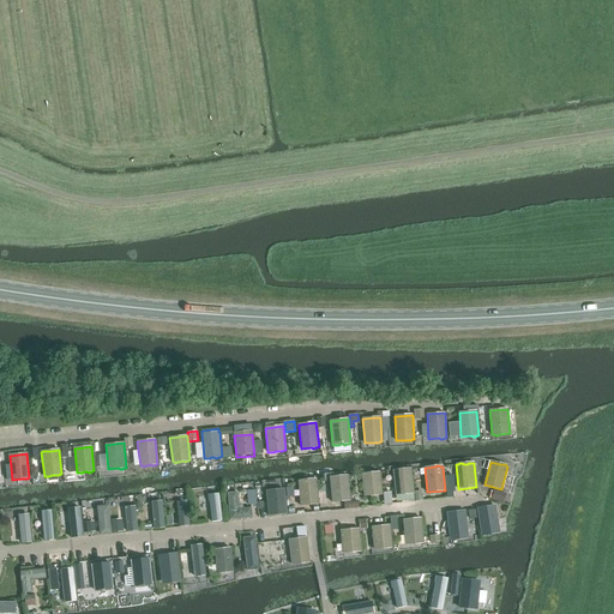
[(403,470),(393,471),(396,495),(414,493),(411,469),(409,469),(408,469),(405,469),(403,470)]
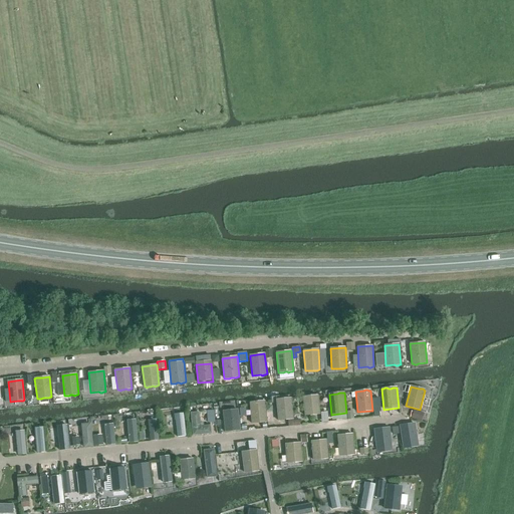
[(318,396),(316,396),(315,396),(313,396),(311,397),(303,398),(305,416),(319,414),(318,396)]
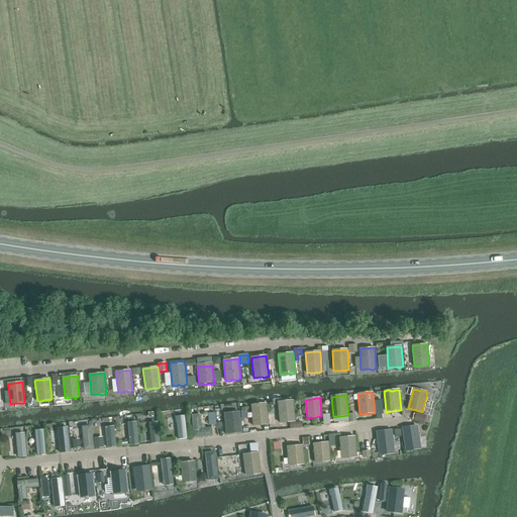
[(278,403),(280,423),(295,421),(293,401),(292,401),(290,401),(288,401),(287,402),(278,403)]
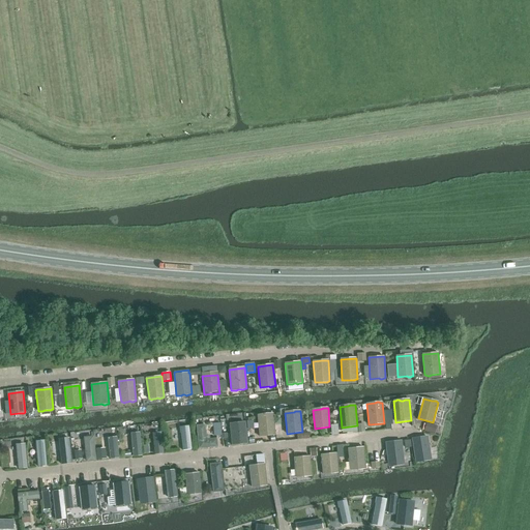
[(260,437),(275,435),(273,414),(258,415),(260,437)]
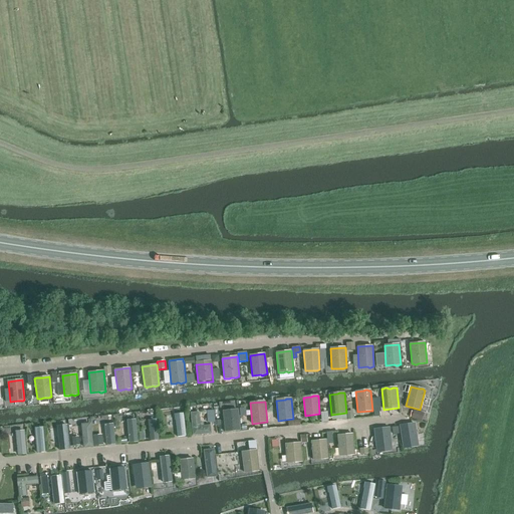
[(225,432),(240,431),(238,410),(223,412),(225,432)]
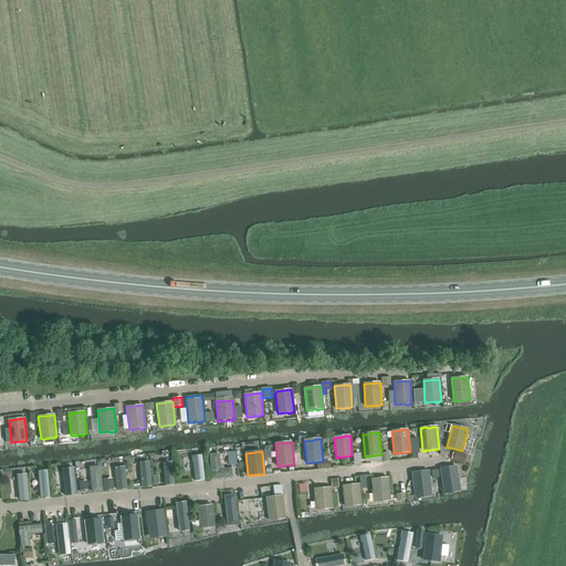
[(456,452),(453,460),(460,462),(464,463),(467,456),(462,454),(456,452)]
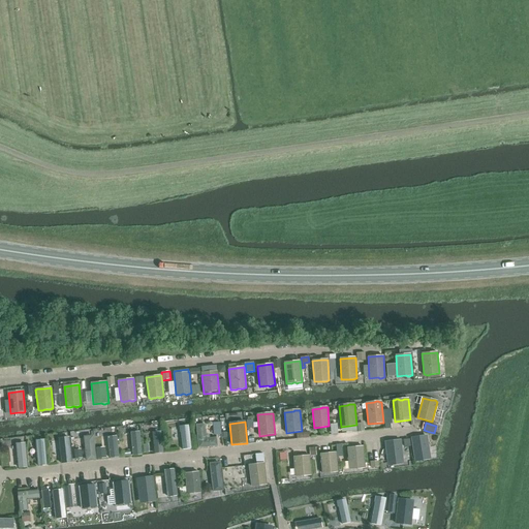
[(217,446),(216,438),(209,438),(209,436),(206,436),(205,425),(196,425),(198,448),(217,446)]
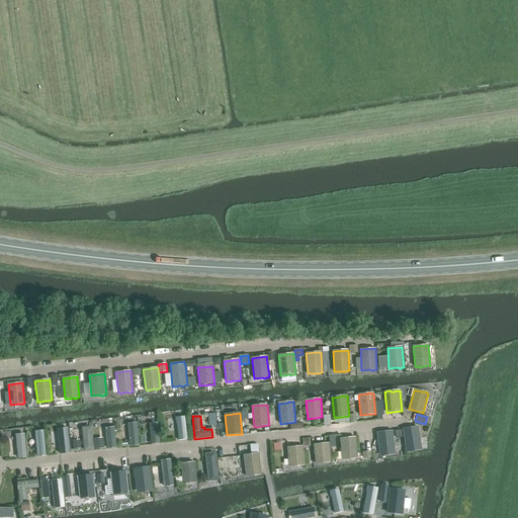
[(176,422),(177,423),(179,440),(187,439),(184,418),(181,418),(180,417),(176,418),(175,419),(176,422)]
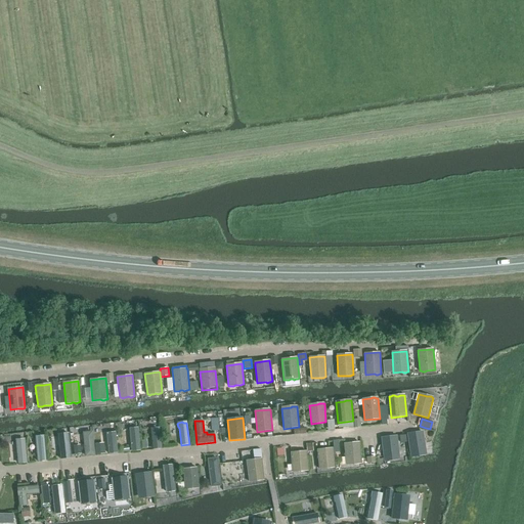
[(140,450),(137,428),(130,429),(132,451),(140,450)]
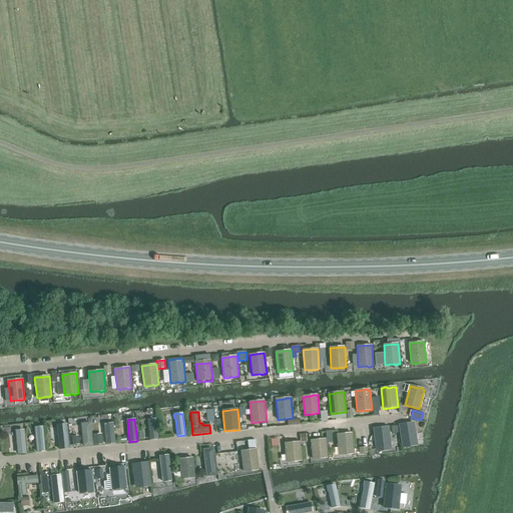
[(155,419),(148,420),(150,440),(157,439),(155,419)]
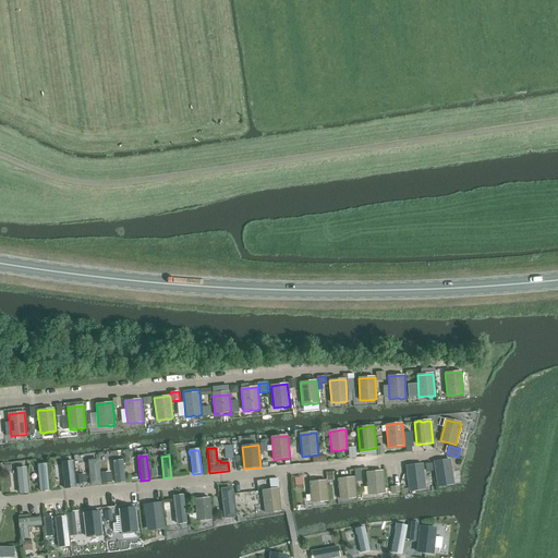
[(100,485),(98,460),(89,461),(92,486),(100,485)]
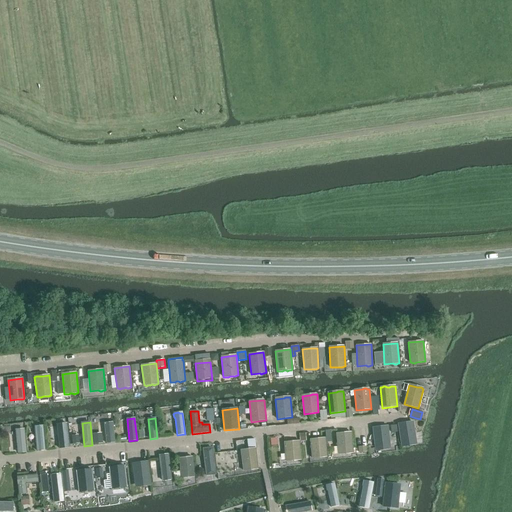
[(114,443),(112,422),(104,423),(106,443),(114,443)]
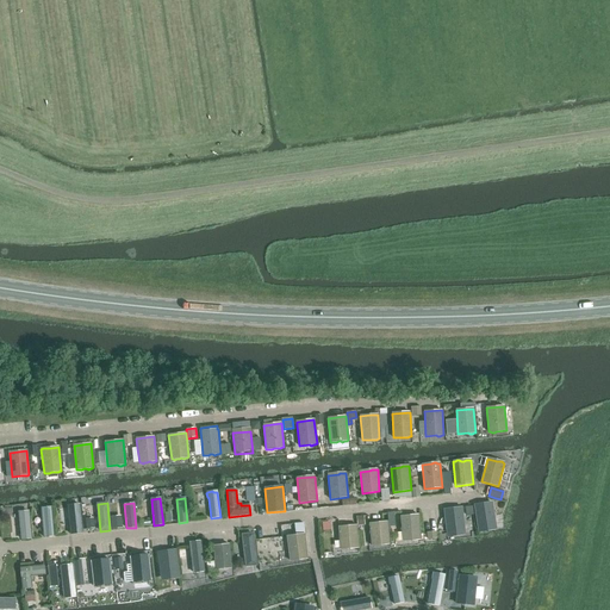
[(492,503),(474,505),(478,528),(490,527),(490,528),(496,527),(495,520),(492,503)]
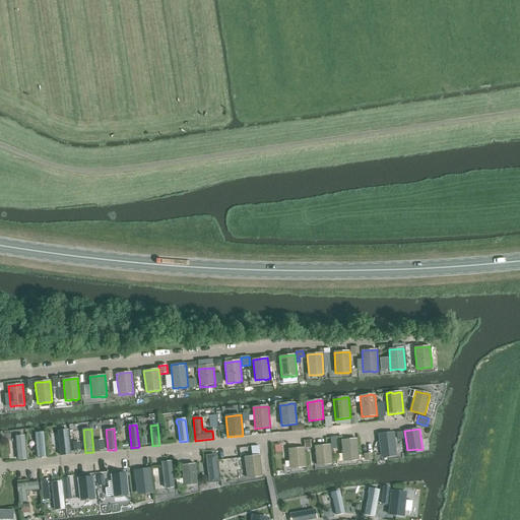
[(68,430),(58,431),(60,455),(70,454),(68,430)]
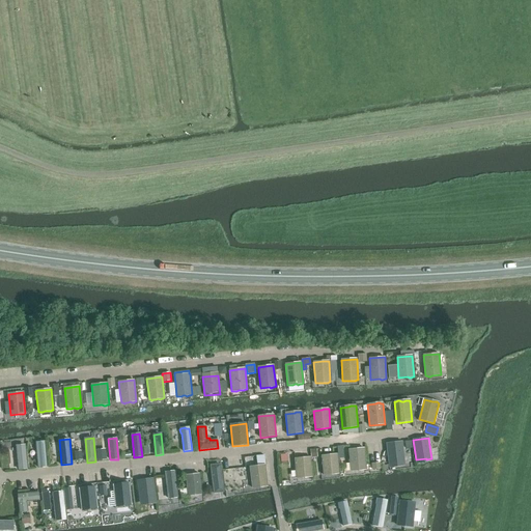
[(36,443),(38,468),(47,467),(45,442),(36,443)]
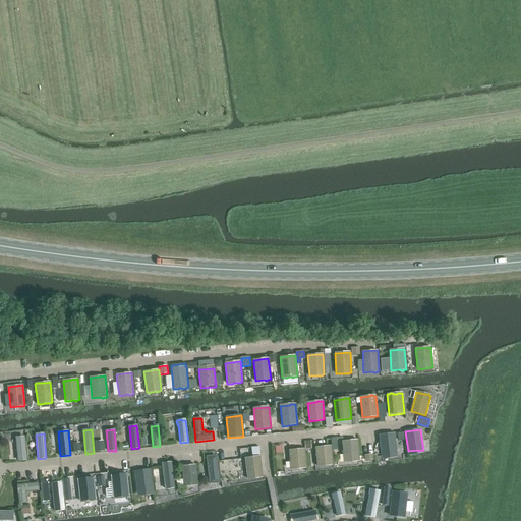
[(394,433),(380,436),(382,455),(391,454),(391,455),(397,454),(396,448),(396,449),(394,433)]
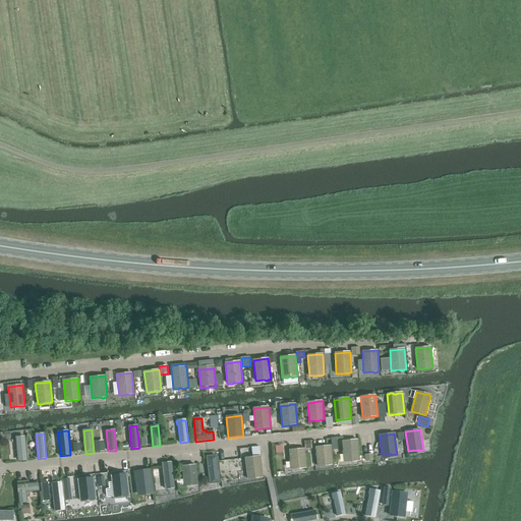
[(18,461),(26,460),(24,438),(22,438),(21,438),(19,438),(17,438),(16,439),(18,461)]
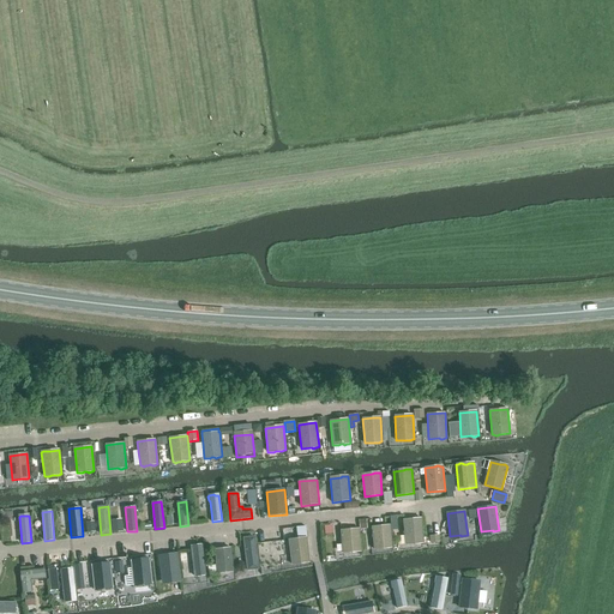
[(414,543),(416,543),(417,545),(420,543),(422,543),(423,543),(421,518),(403,521),(405,545),(414,543)]
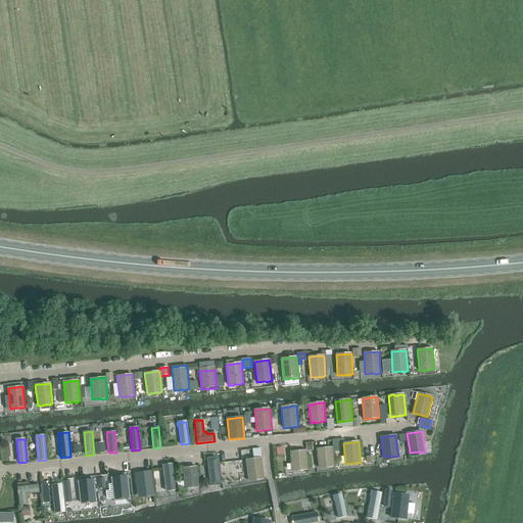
[(318,459),(319,468),(334,466),(332,447),(317,449),(318,456),(318,459)]
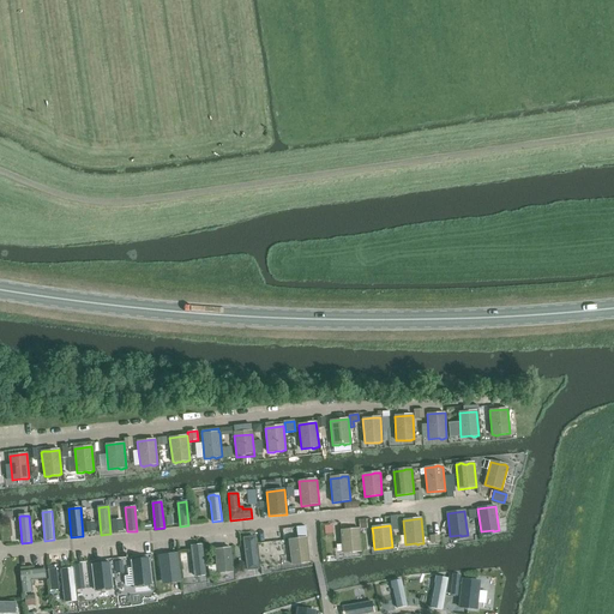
[(341,533),(343,553),(344,553),(347,553),(348,553),(350,552),(354,552),(355,553),(357,552),(360,552),(361,552),(359,529),(341,531),(341,533)]
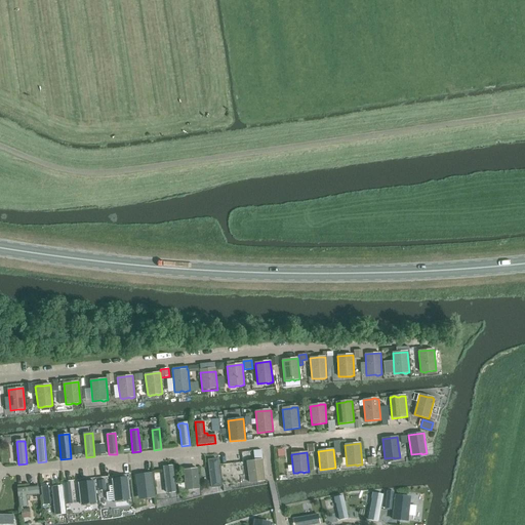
[(217,459),(208,460),(211,488),(220,487),(217,459)]
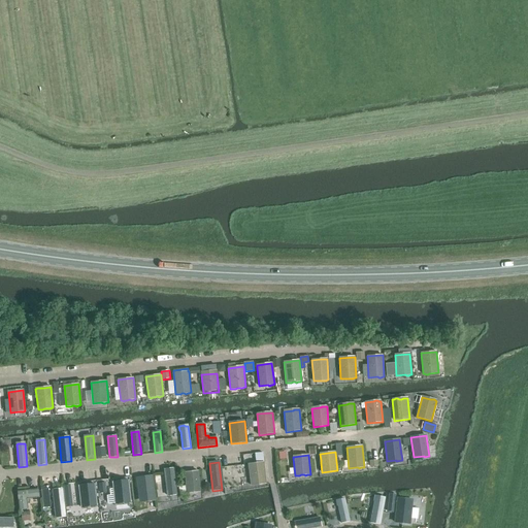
[(265,484),(266,484),(263,462),(249,464),(251,485),(252,485),(254,486),(256,485),(257,485),(260,484),(261,485),(263,485),(265,484)]
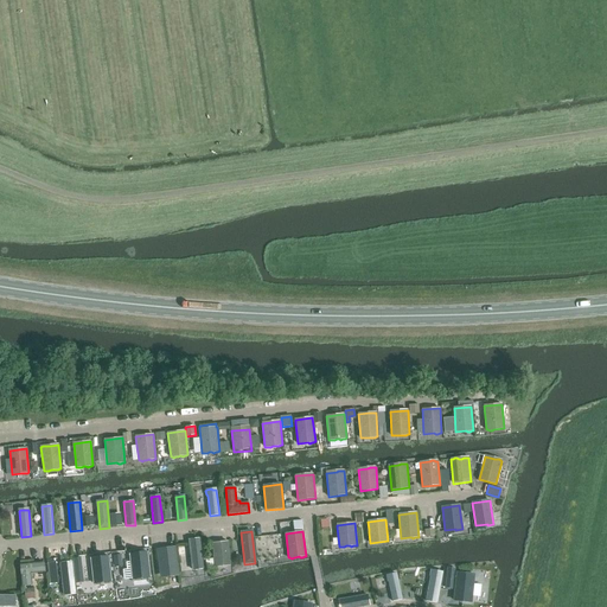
[(203,569),(199,540),(190,541),(190,544),(192,564),(191,566),(192,569),(193,570),(197,570),(198,569),(203,569)]
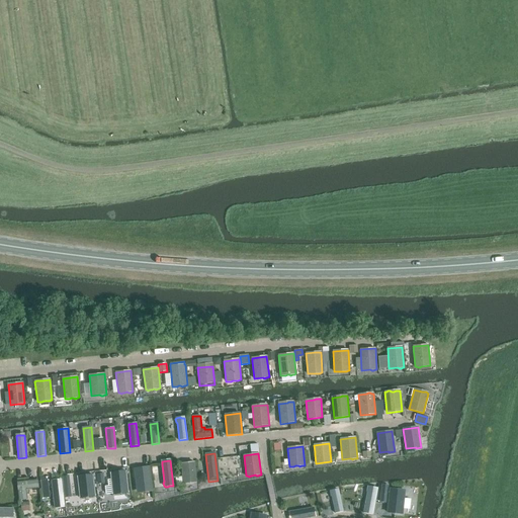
[(182,477),(183,478),(182,478),(183,483),(183,484),(187,484),(188,483),(196,482),(194,462),(181,463),(182,477)]
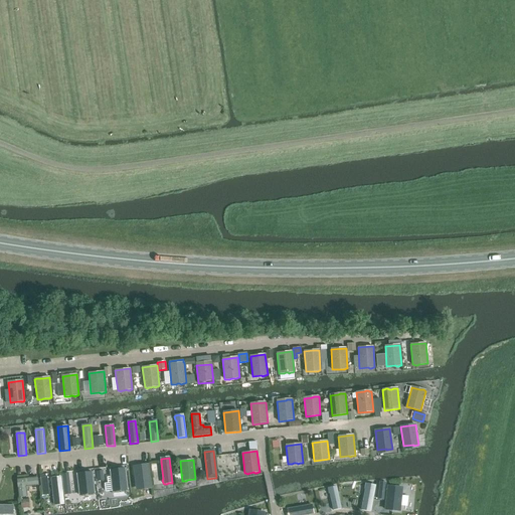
[(151,485),(148,465),(134,467),(136,483),(135,483),(136,487),(140,487),(140,486),(151,485)]
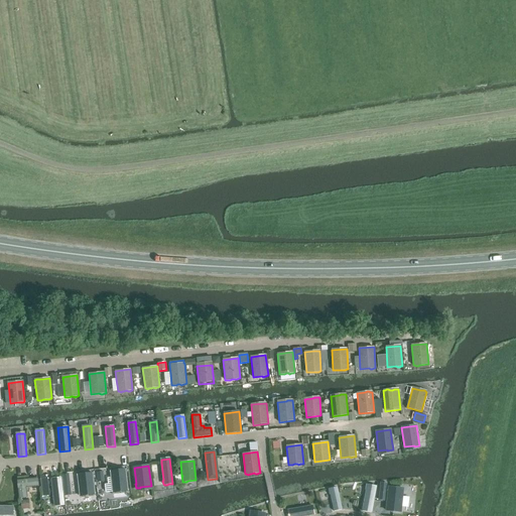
[(126,469),(112,470),(114,491),(128,489),(126,469)]
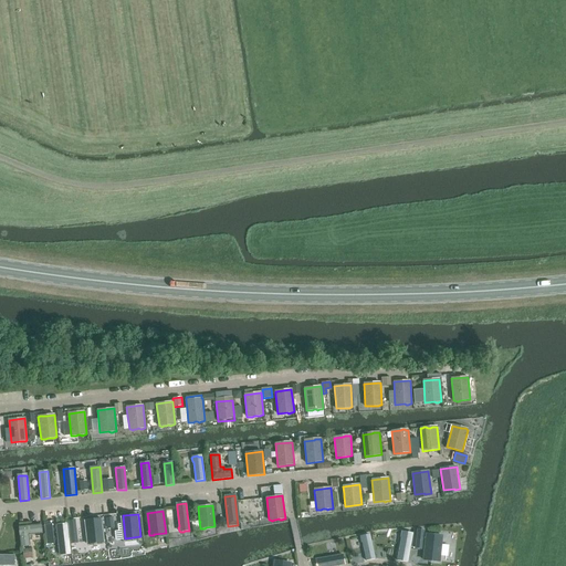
[(103,517),(86,520),(88,543),(105,541),(103,517)]
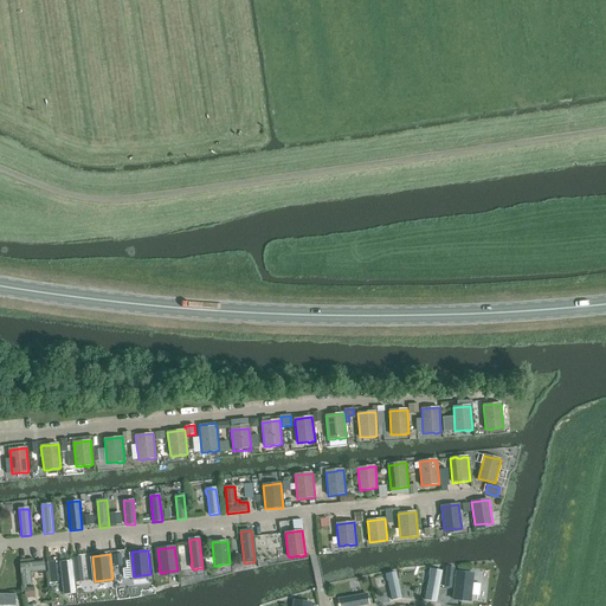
[(23,585),(32,584),(31,572),(45,569),(44,560),(20,562),(23,585)]
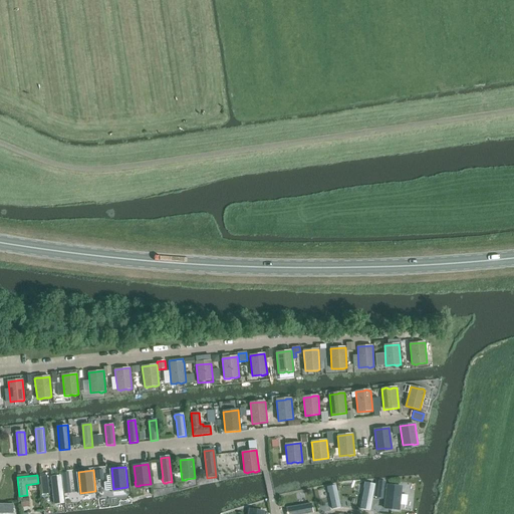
[(54,496),(61,496),(59,477),(52,477),(54,496)]
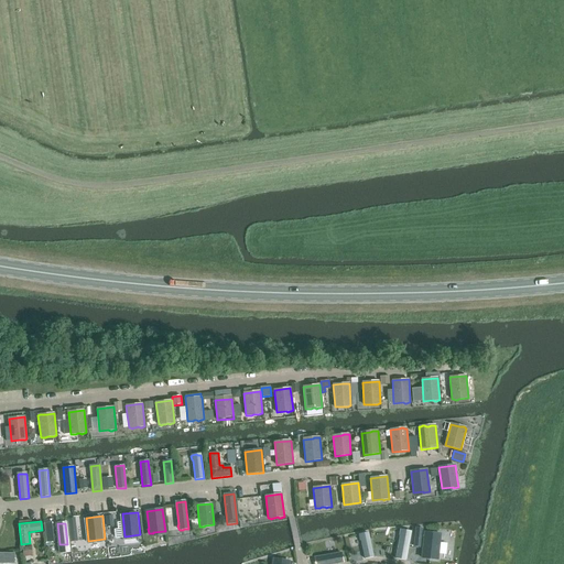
[(411,532),(405,531),(405,530),(401,530),(400,531),(399,534),(400,535),(400,537),(396,559),(405,561),(411,532)]
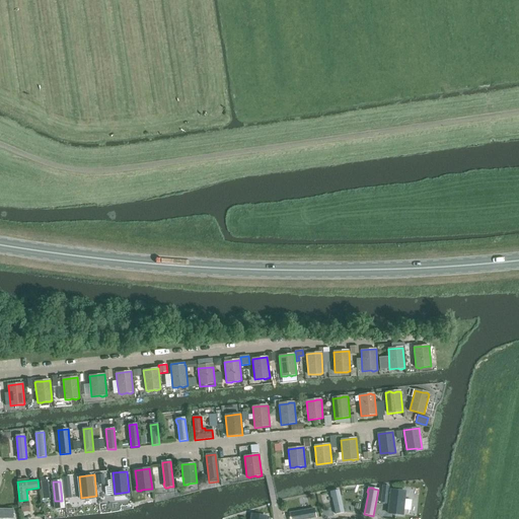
[(330,492),(330,493),(330,497),(332,498),(336,514),(344,513),(339,491),(336,492),(335,491),(330,492)]
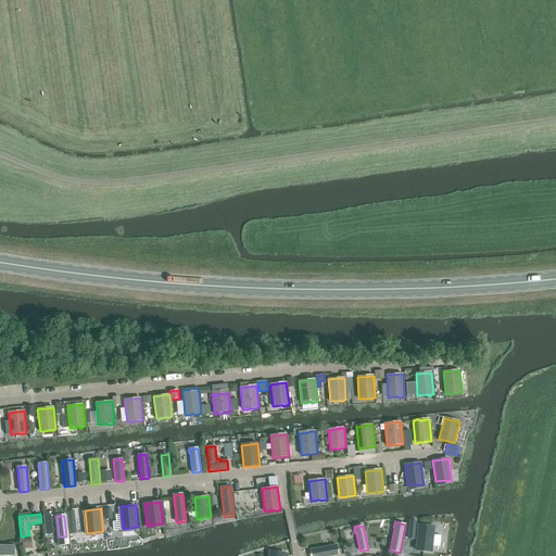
[(429,530),(418,528),(416,550),(431,552),(433,534),(434,533),(434,530),(433,529),(430,529),(429,530)]
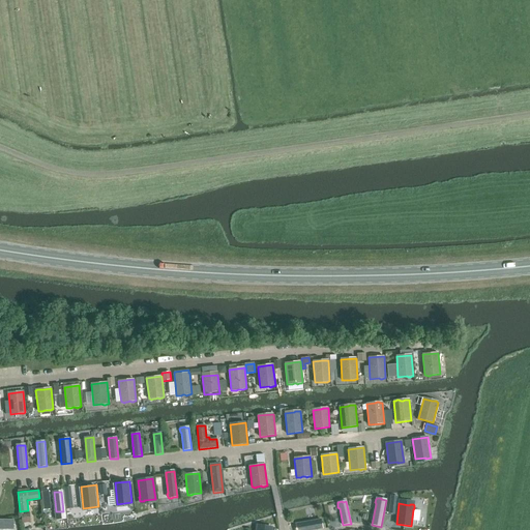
[(316,521),(295,524),(296,529),(313,529),(322,529),(321,524),(322,523),(321,520),(320,519),(317,520),(316,521)]
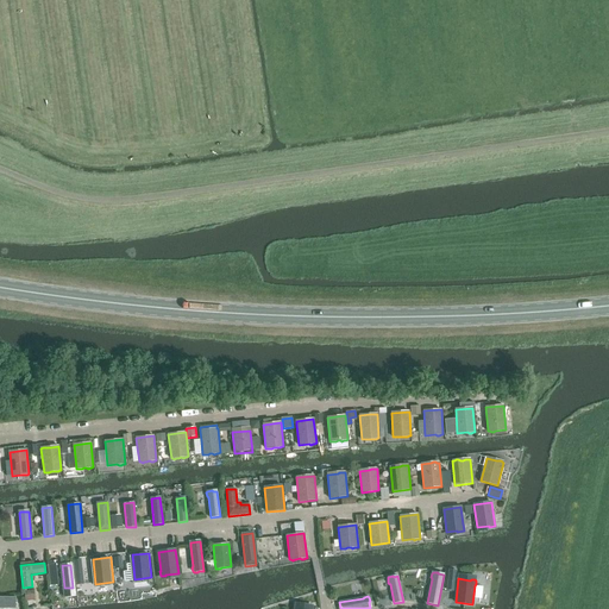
[(0,597),(0,608),(14,608),(14,597),(0,597)]
